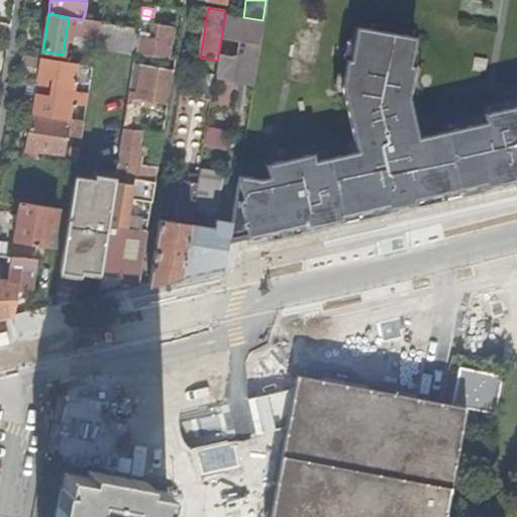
[(239,40),(259,43),(263,20),(243,17),(231,15),(225,14),(221,37),(239,40)]
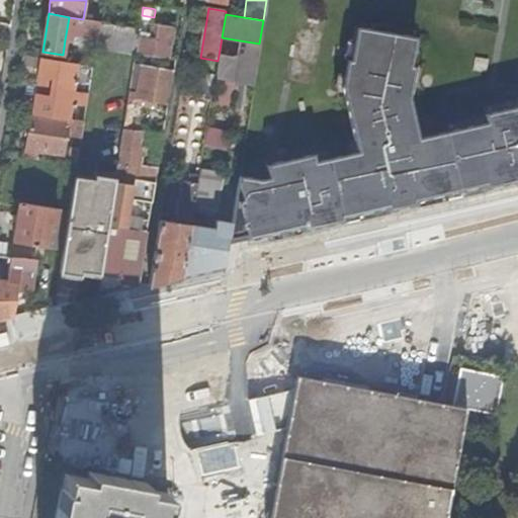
[(69,17),(65,39),(96,45),(100,21),(83,19),(69,17)]
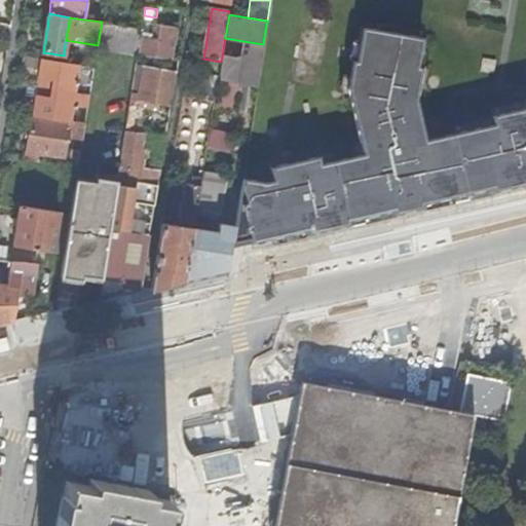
[(98,45),(97,49),(138,54),(142,29),(102,22),(98,45)]
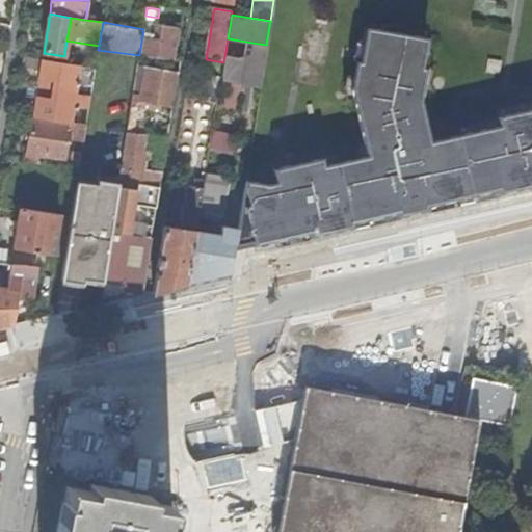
[(156,25),(154,40),(151,56),(174,60),(178,29),(156,25)]
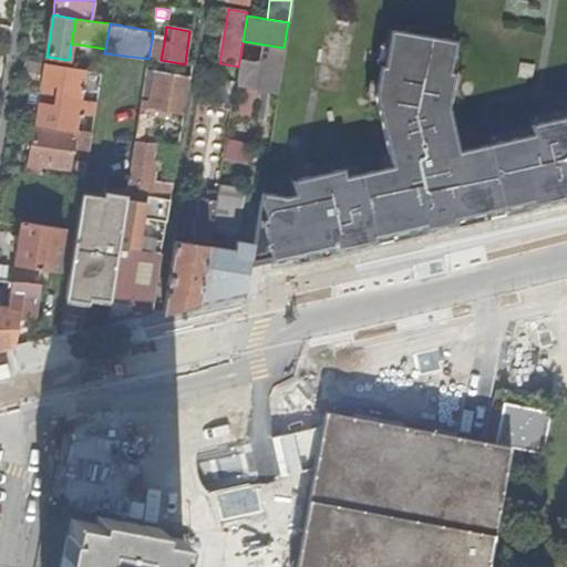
[(566,112),(531,121),(533,131),(460,148),(447,105),(452,71),(449,70),(453,38),(388,29),(382,64),(378,64),(373,92),(392,165),(346,176),(343,167),(291,179),(295,194),(285,197),(261,193),(253,244),(250,260),(269,255),(271,265),(288,260),(287,257),(330,247),(331,250),(375,240),(374,236),(423,225),(424,229),(455,223),(454,219),(529,202),(531,206),(566,197),(566,112)]
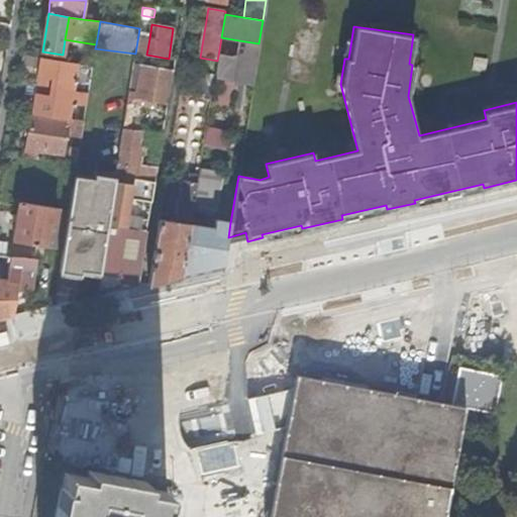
[(146,55),(149,38),(140,36),(138,54),(146,55)]
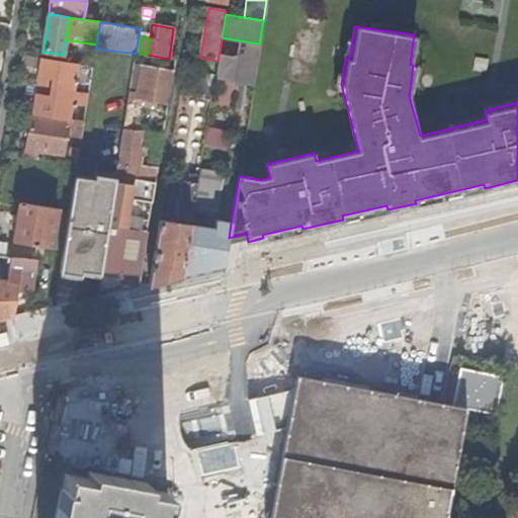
[(233,75),(254,79),(258,55),(259,44),(240,40),(237,58),(219,56),(218,61),(216,78),(232,80),(233,75)]
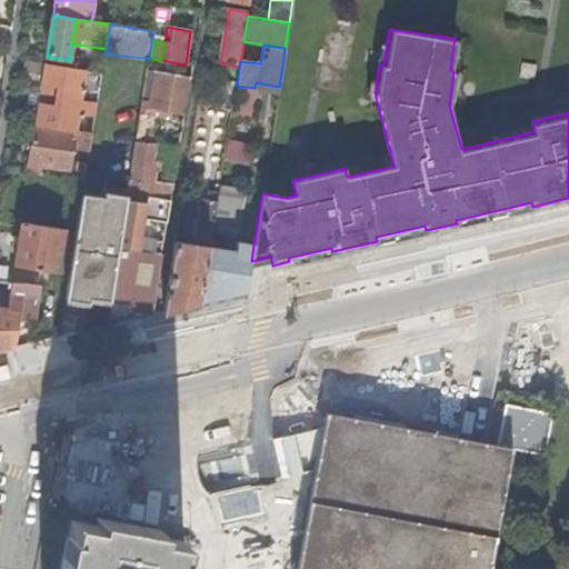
[(537,62),(523,60),(520,76),(535,78),(537,62)]
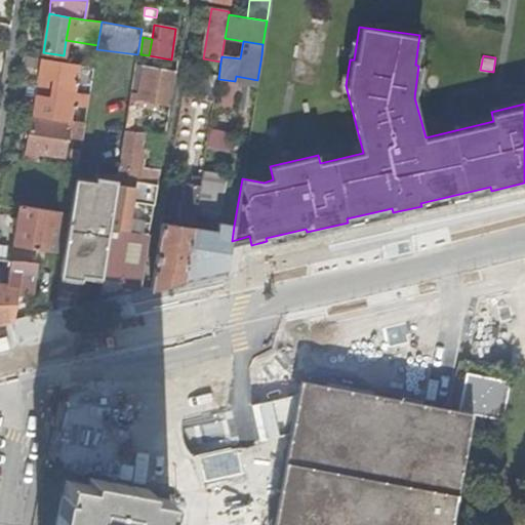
[(42,59),(29,57),(28,65),(41,67),(42,59)]
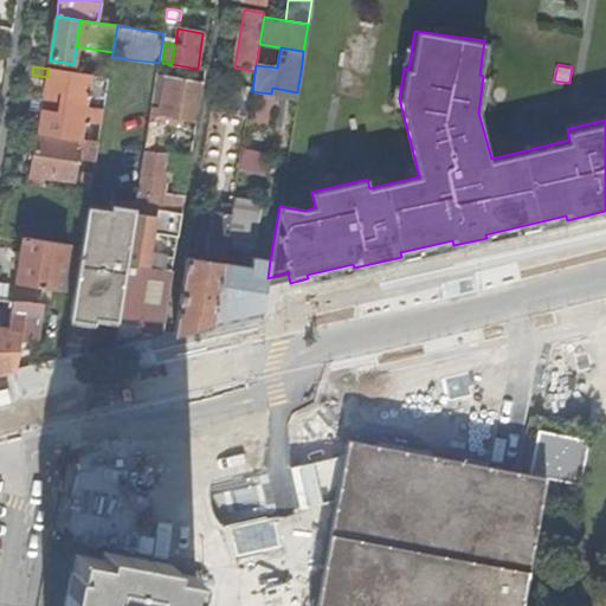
[(46,89),(45,101),(86,107),(104,109),(109,78),(49,69),(47,77),(45,89),(46,89)]
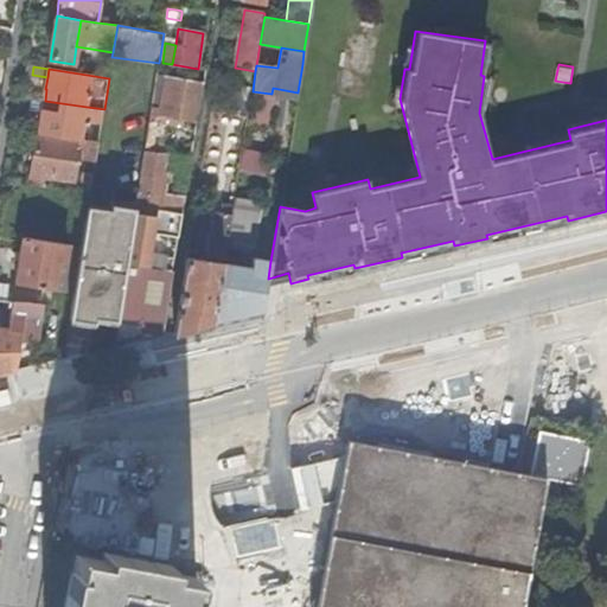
[(165,77),(157,76),(151,114),(159,115),(165,77)]
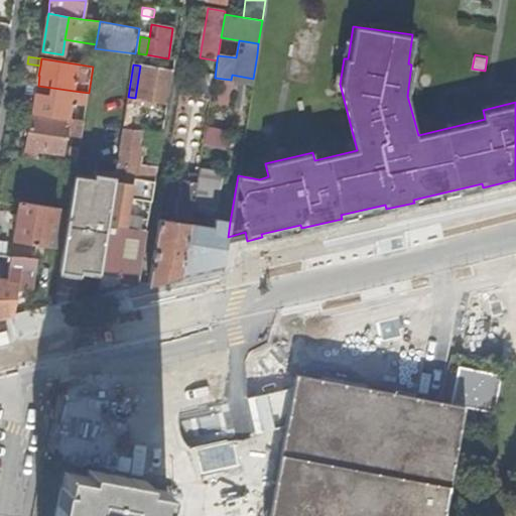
[(140,66),(135,98),(158,102),(166,104),(172,71),(140,66)]
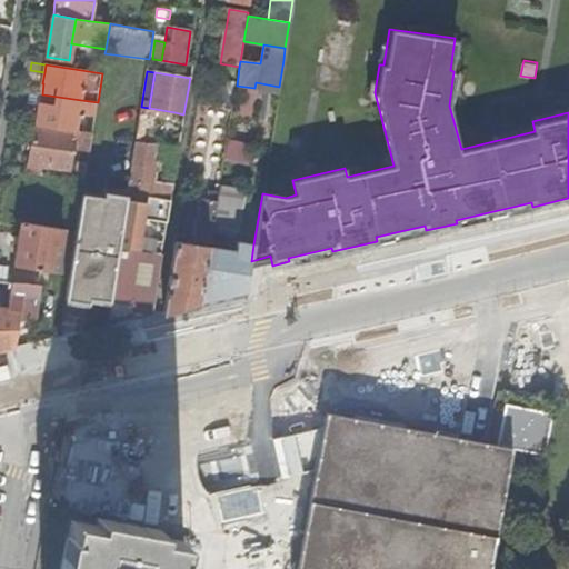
[(232,111),(237,86),(221,83),(219,95),(200,91),(198,106),(232,111)]
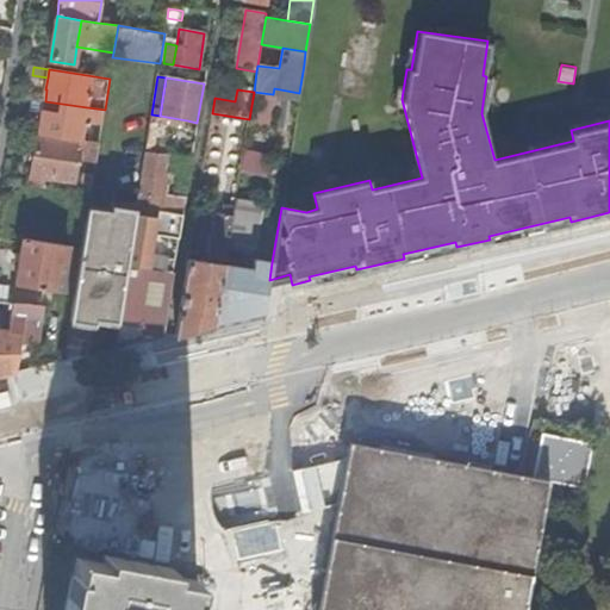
[(44,100),(39,134),(99,143),(101,134),(83,131),(87,107),(45,101),(44,100)]
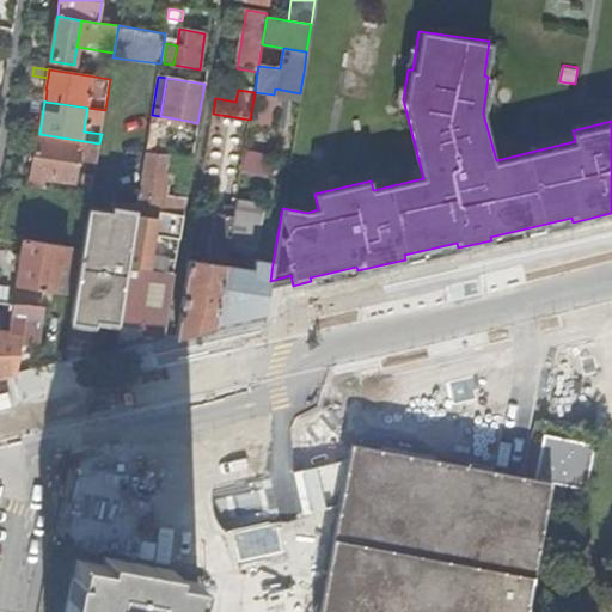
[(160,116),(152,115),(151,122),(165,124),(187,128),(188,121),(160,116)]
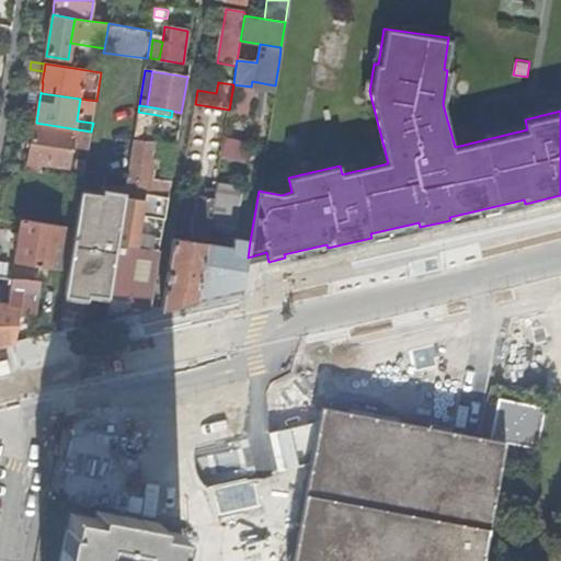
[(138,112),(134,140),(137,141),(146,142),(151,114),(138,112)]
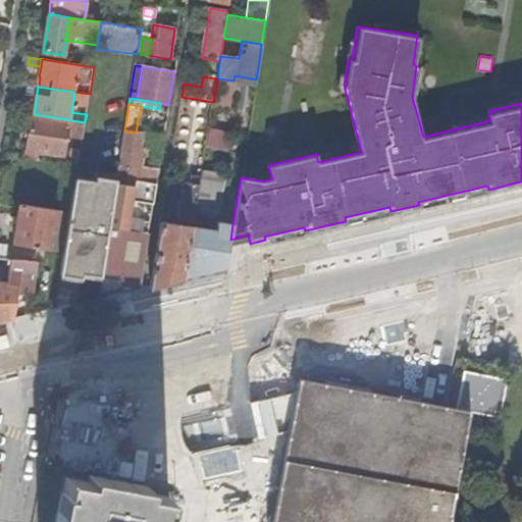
[(66,133),(83,135),(85,125),(33,117),(27,155),(36,156),(37,151),(63,155),(66,133)]
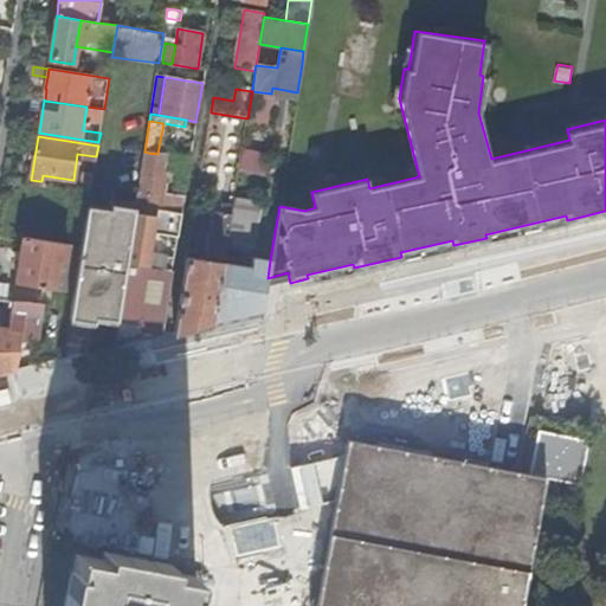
[(158,154),(148,153),(139,213),(155,216),(160,194),(163,173),(166,156),(158,154)]
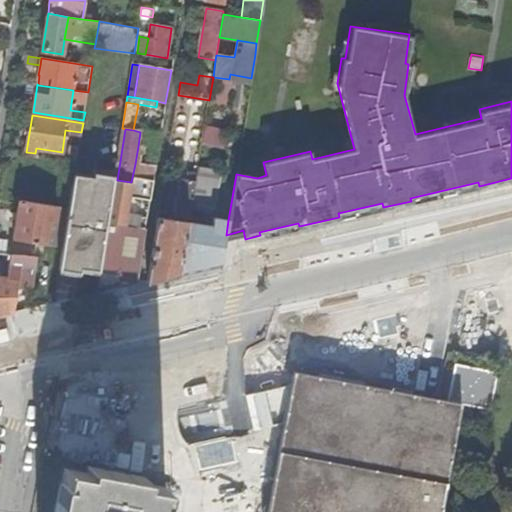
[(219,137),(206,134),(205,143),(217,146),(219,137)]
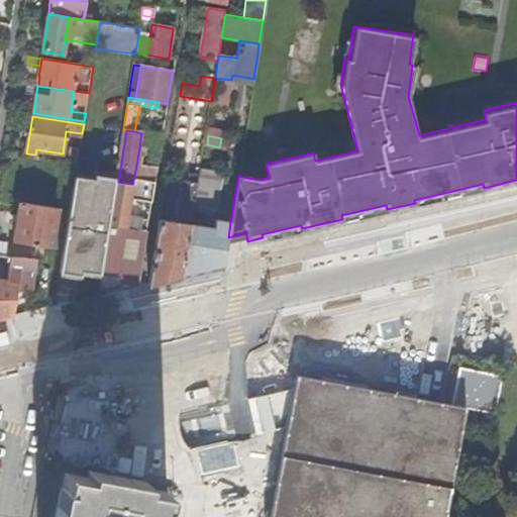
[(236,141),(223,138),(221,147),(234,150),(236,141)]
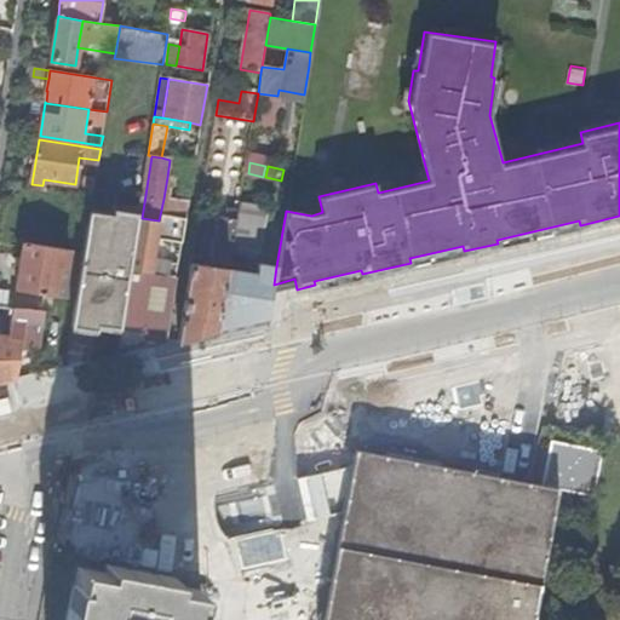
[(86,171),(81,196),(93,199),(97,172),(86,171)]
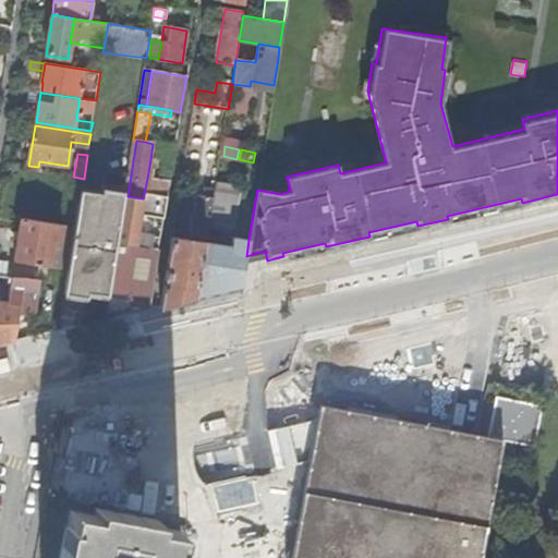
[(169,182),(172,162),(150,159),(147,179),(169,182)]
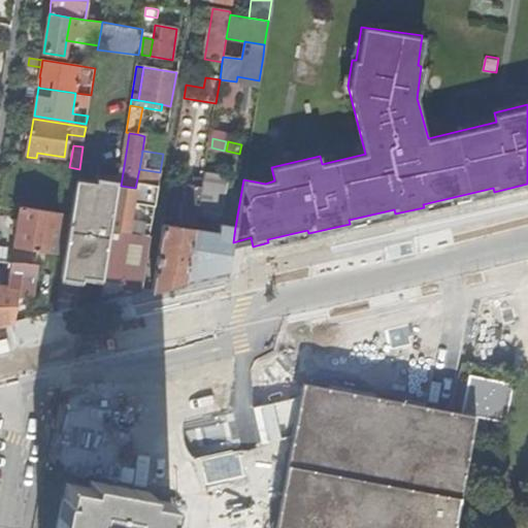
[(154,205),(160,172),(139,169),(135,188),(134,195),(133,202),(154,205)]
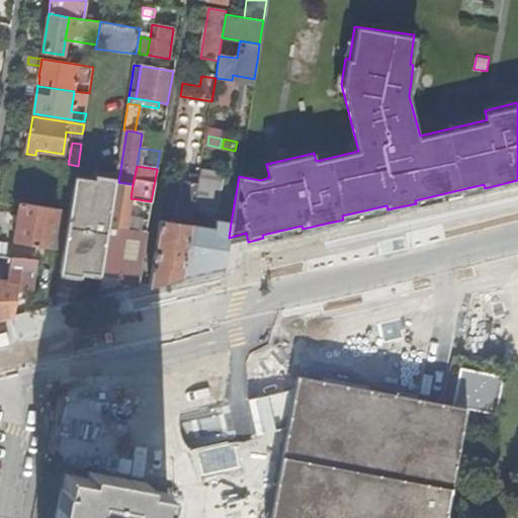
[(200,169),(199,177),(193,213),(212,217),(218,212),(224,173),(200,169)]
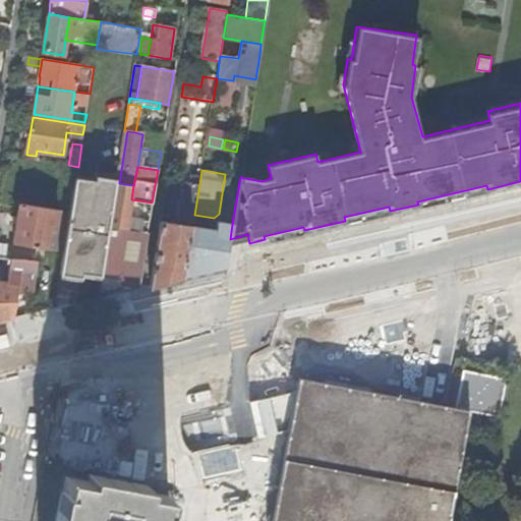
[(71,212),(65,251),(61,275),(80,278),(81,274),(101,276),(109,227),(115,190),(116,179),(98,176),(97,181),(76,178),(71,212)]
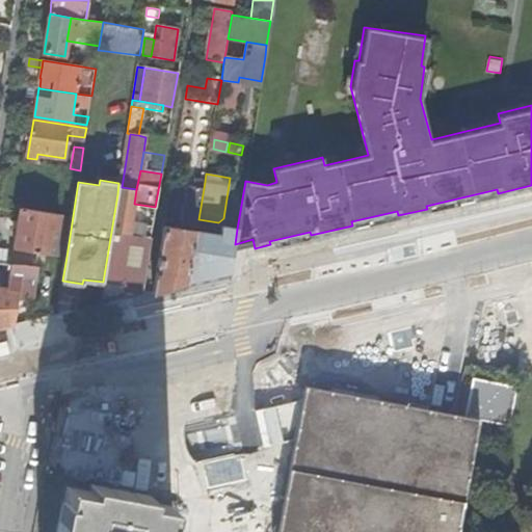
[(170,288),(188,284),(196,232),(198,219),(205,182),(194,180),(191,196),(187,195),(182,230),(164,227),(153,292),(170,288)]
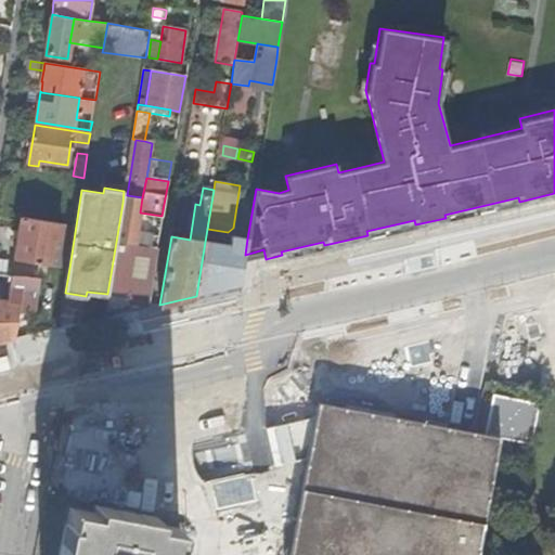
[(141,205),(123,203),(116,242),(134,245),(140,213),(141,205)]
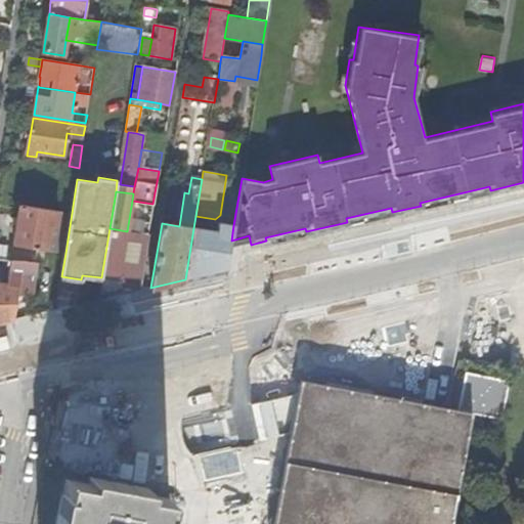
[(72,213),(20,206),(14,246),(66,253),(72,213)]
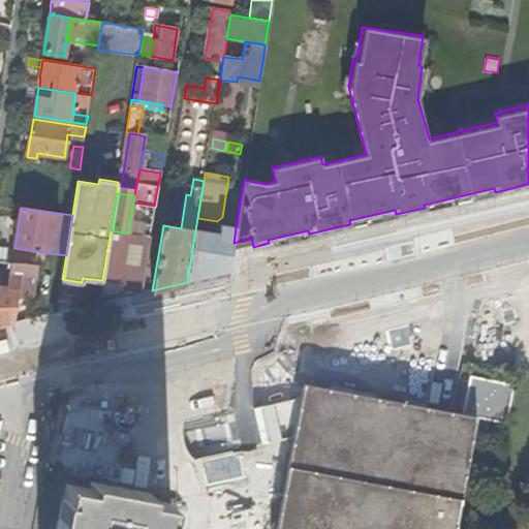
[(143,224),(141,236),(149,237),(151,226),(143,224)]
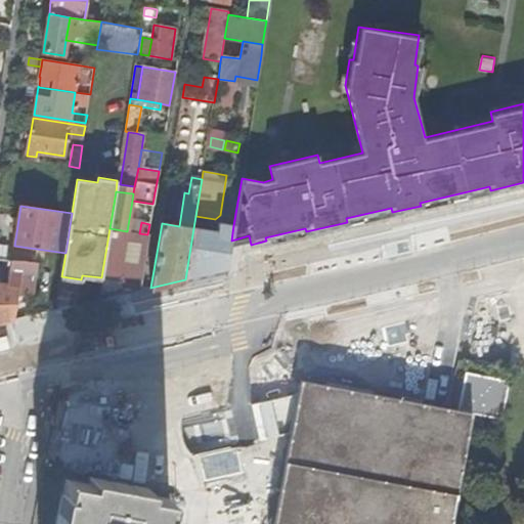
[(213,273),(226,270),(231,241),(233,225),(218,223),(217,231),(193,228),(185,279),(213,273)]
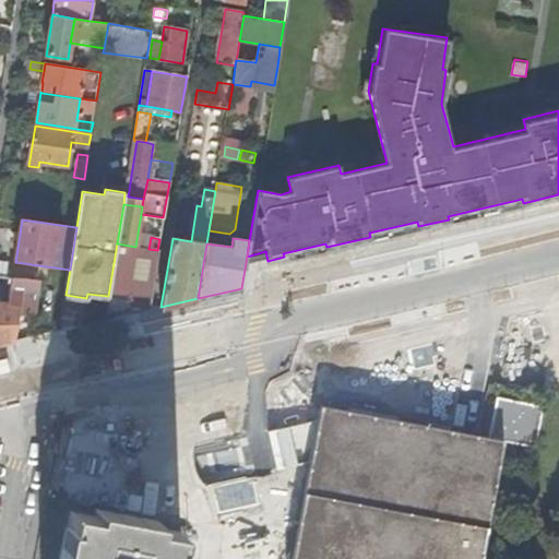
[(117,244),(108,296),(104,320),(130,314),(147,310),(157,250),(149,249),(135,247),(117,244)]
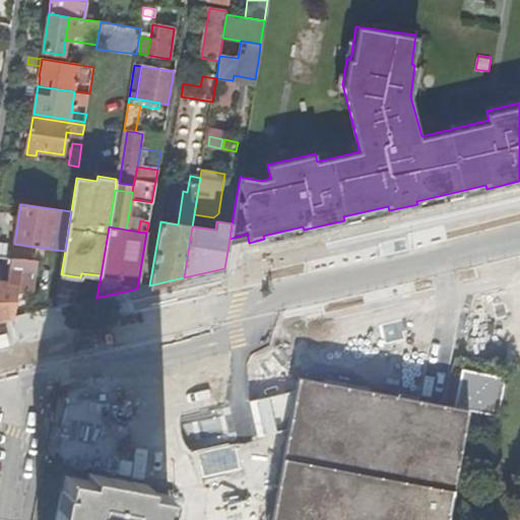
[(0,242),(0,257),(7,258),(9,244),(0,242)]
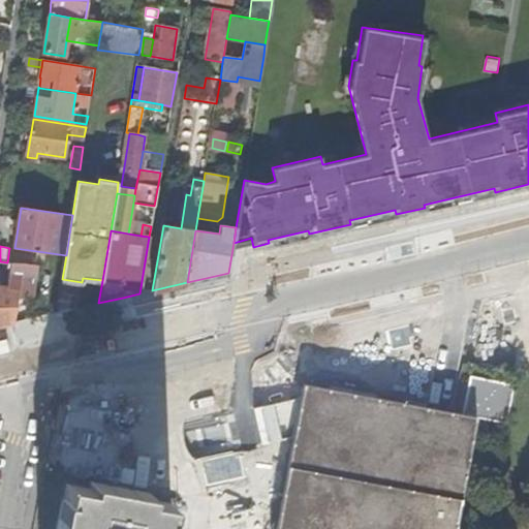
[(0,278),(8,280),(10,263),(7,262),(0,261),(0,278)]
